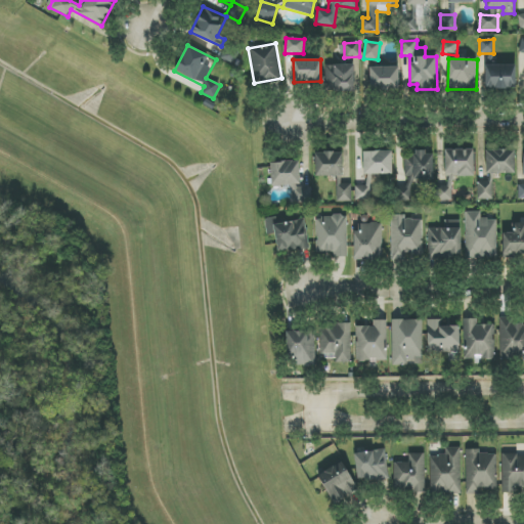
[(330,67),(331,92),(360,91),(359,66),(330,67)]
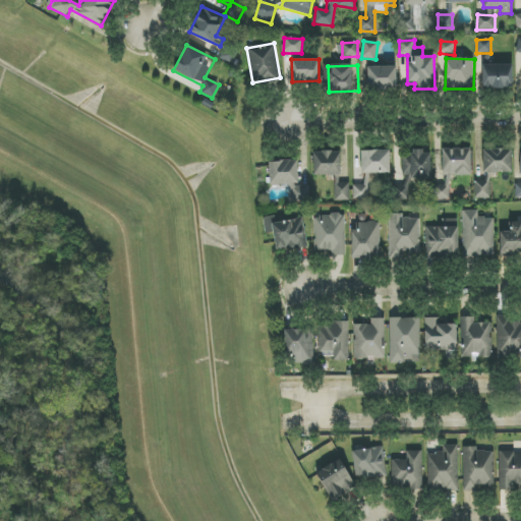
[(481,65),(482,89),(513,88),(512,65),(481,65)]
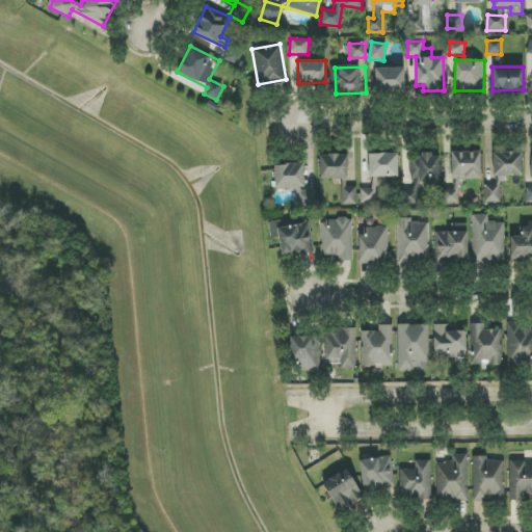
[(375,91),(405,91),(404,68),(375,69),(375,91)]
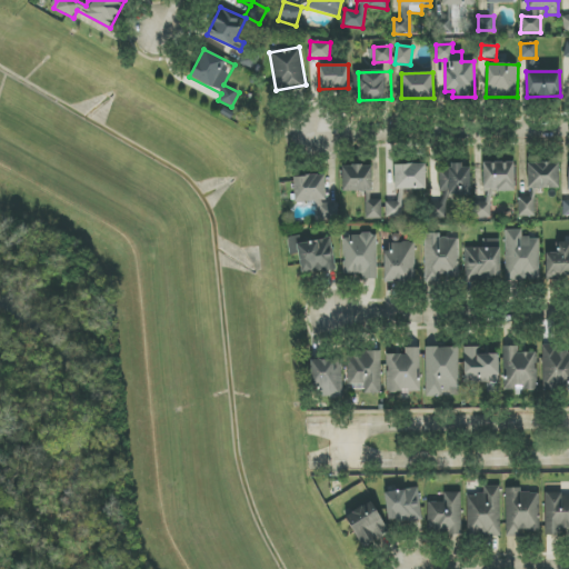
[(482,162),(483,177),(475,178),(476,218),(491,218),(491,192),(515,191),(515,162),(482,162)]
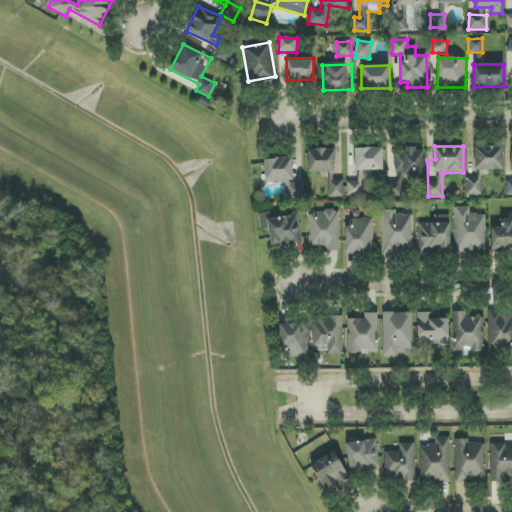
[(503,169),(503,146),(474,147),(474,170),(503,169)]
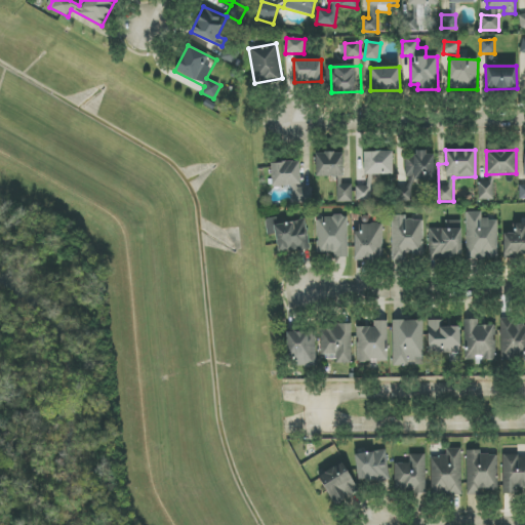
[(393,174),(393,151),(363,152),(364,174),(393,174)]
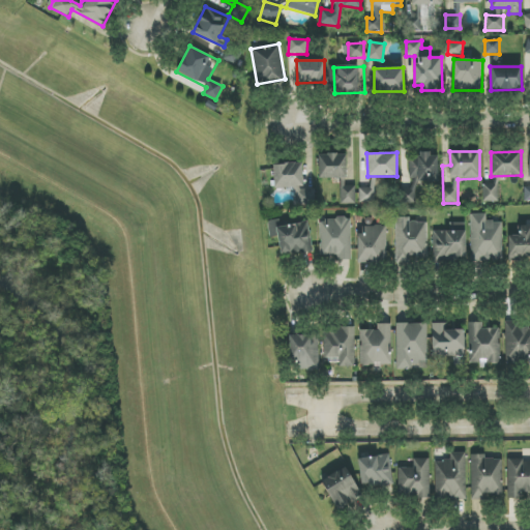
[(319,154),(319,178),(347,179),(347,154),(319,154)]
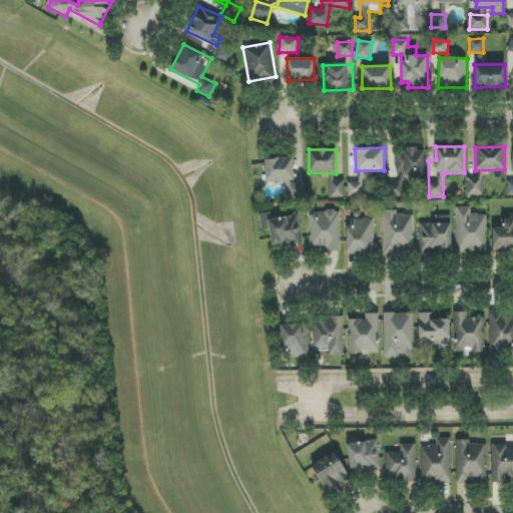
[(424,149),(396,150),(397,177),(424,177),(424,149)]
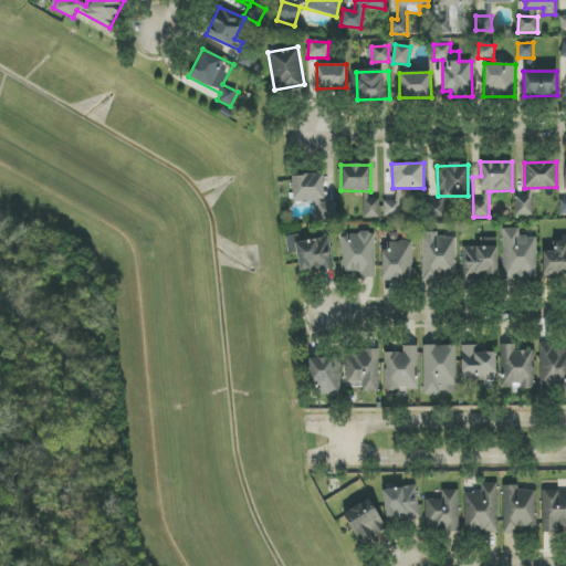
[(292,175),(293,201),(324,200),(323,174),(292,175)]
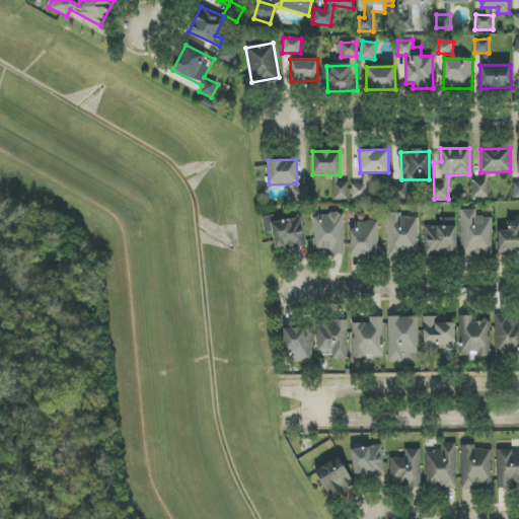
[(488,180),(473,180),(472,198),(488,199),(488,180)]
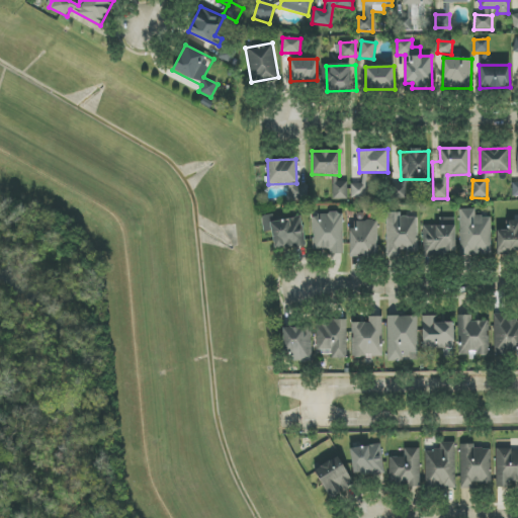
[(348,199),(348,182),(332,182),(333,199),(348,199)]
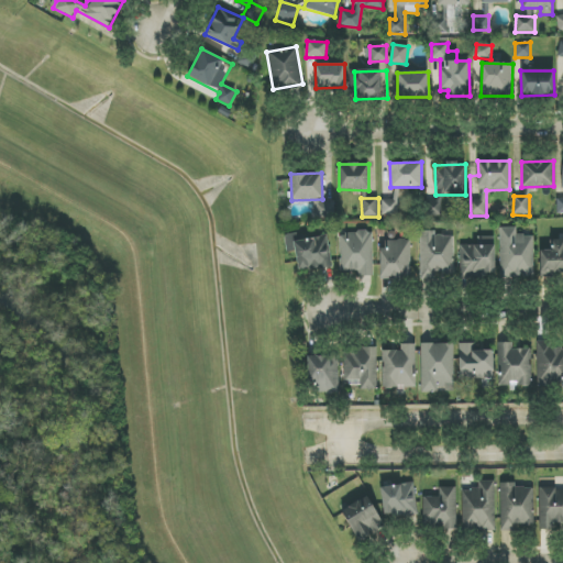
[(334,201),(315,200),(313,218),(334,218),(334,201)]
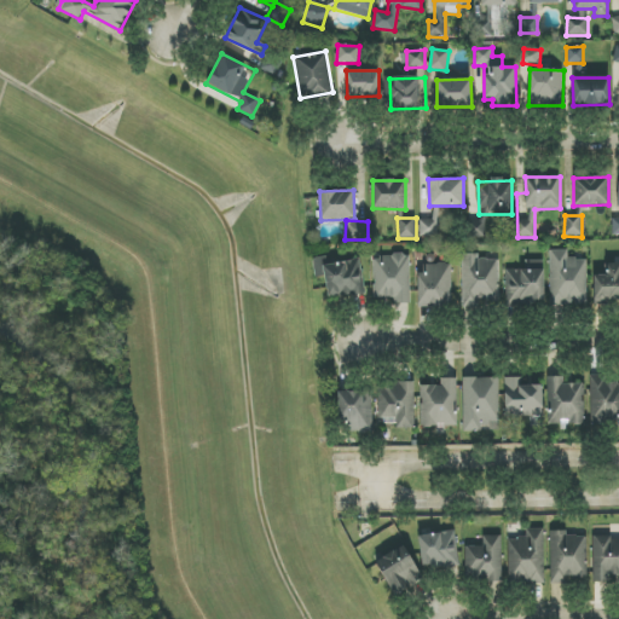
[(420,236),(438,237),(438,220),(420,220),(420,236)]
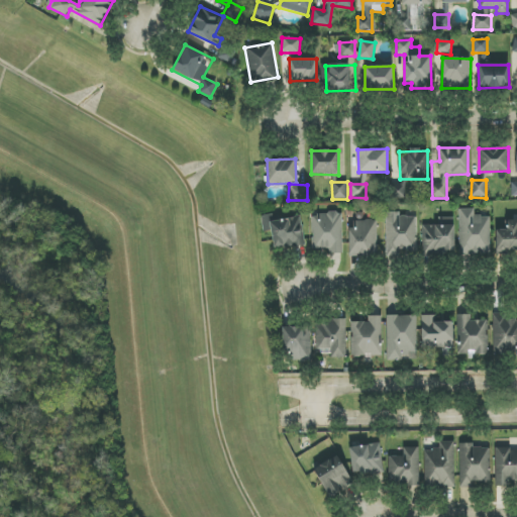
[(490,254),(490,216),(475,216),(475,209),(459,209),(460,254),(490,254)]
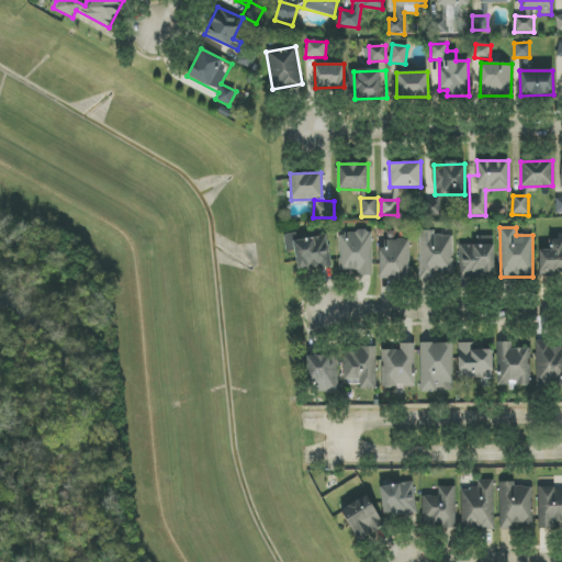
[(338,233),(339,273),(372,272),(371,233),(338,233)]
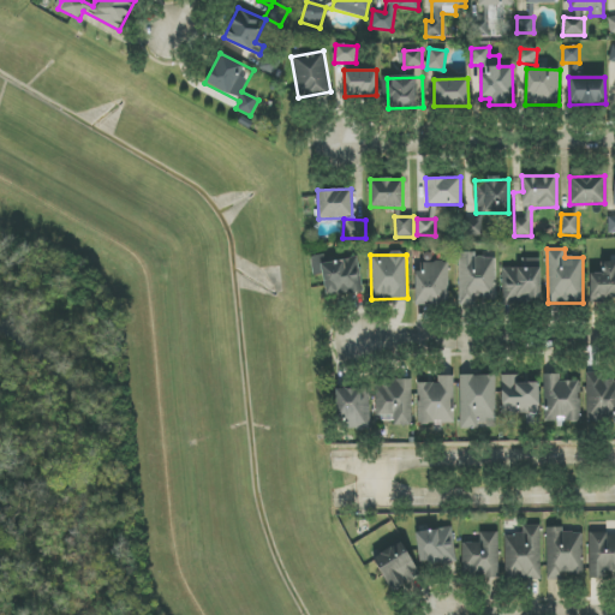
[(496,256),(459,255),(459,304),(473,304),(473,298),(496,298),(496,256)]
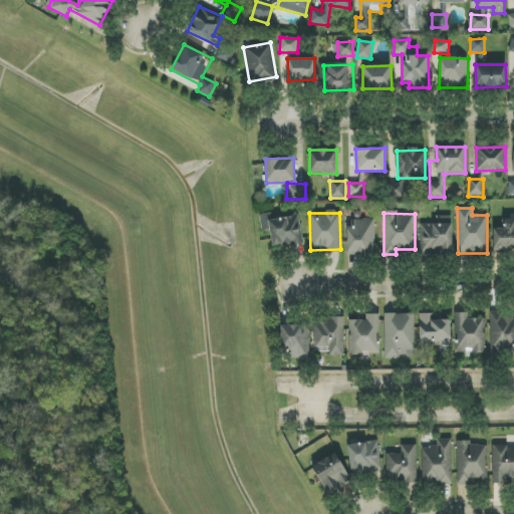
[(271,219),(271,214),(260,215),(261,231),(270,230),(272,247),(301,245),(298,217),(271,219)]
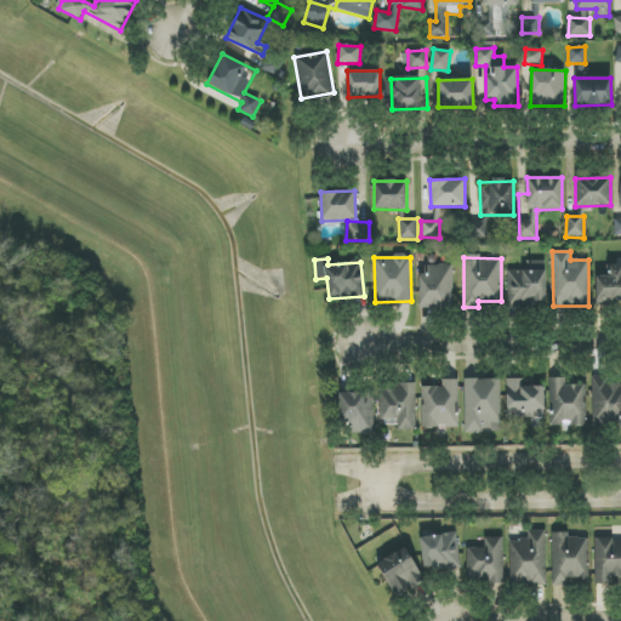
[(546,262),(527,262),(527,271),(507,271),(507,303),(546,302),(546,262)]
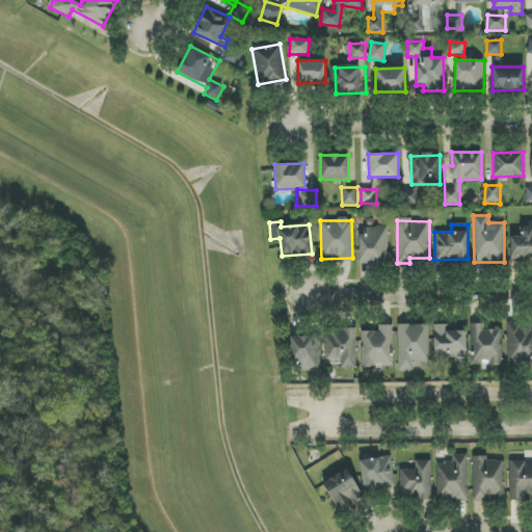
[(361,262),(389,262),(388,227),(360,228),(361,262)]
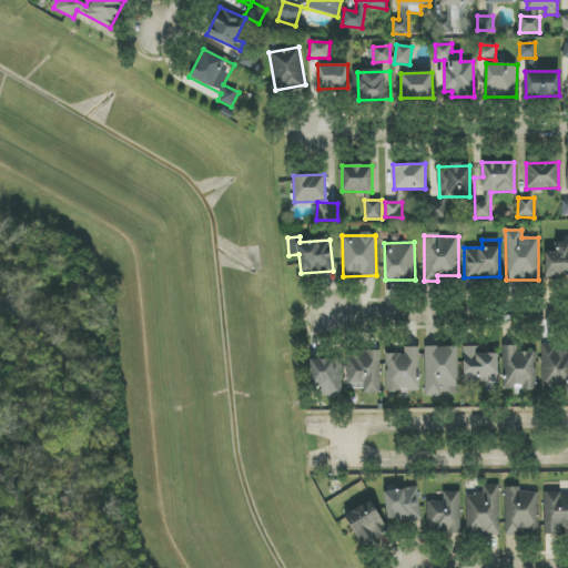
[(567,242),(557,243),(558,253),(545,253),(545,276),(567,275),(567,242)]
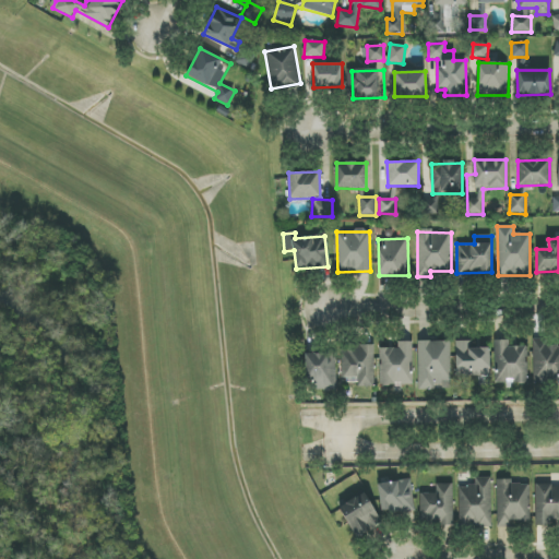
[(528,382),(527,346),(509,346),(509,340),(495,341),(496,383),(528,382)]
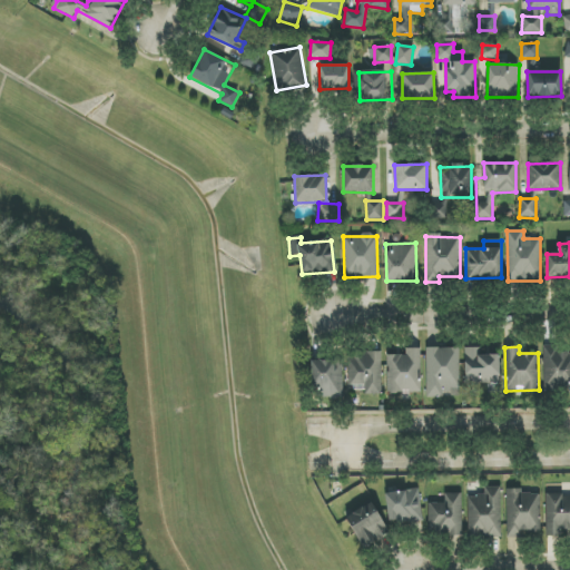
[(425,349),(426,397),(443,397),(443,394),(460,394),(459,347),(425,349)]
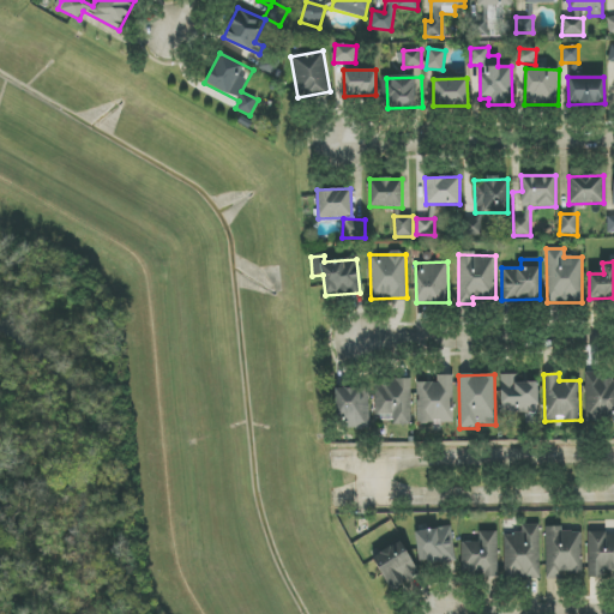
[(517,374),(500,375),(501,415),(539,414),(537,383),(517,383),(517,374)]
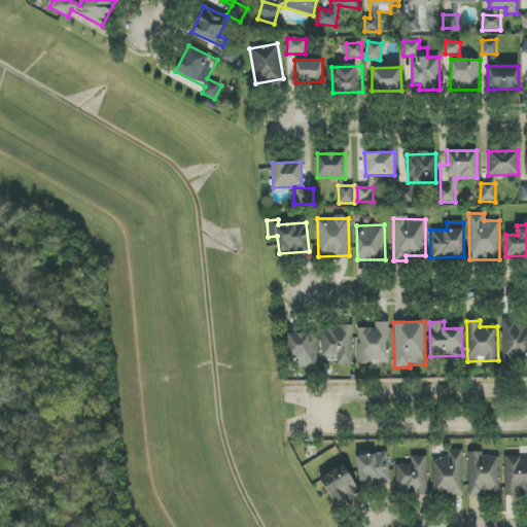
[(389,322),(375,322),(375,328),(357,328),(358,363),(389,362),(389,322)]
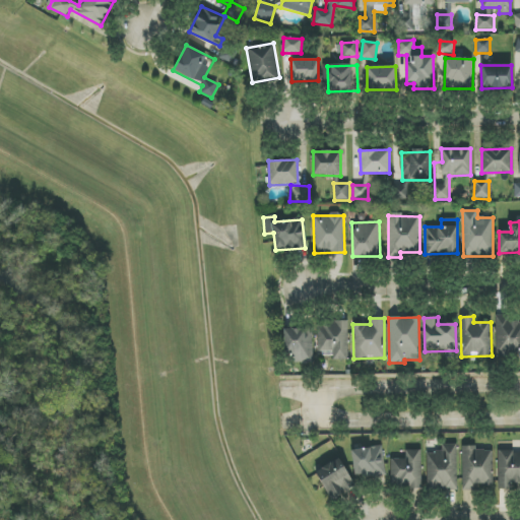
[(496,353),(519,353),(519,318),(497,318),(496,353)]
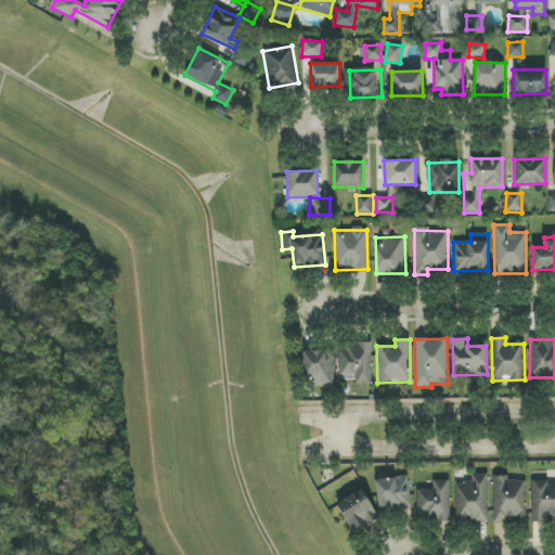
[(372,385),(372,344),(338,344),(339,375),(355,375),(355,385),(372,385)]
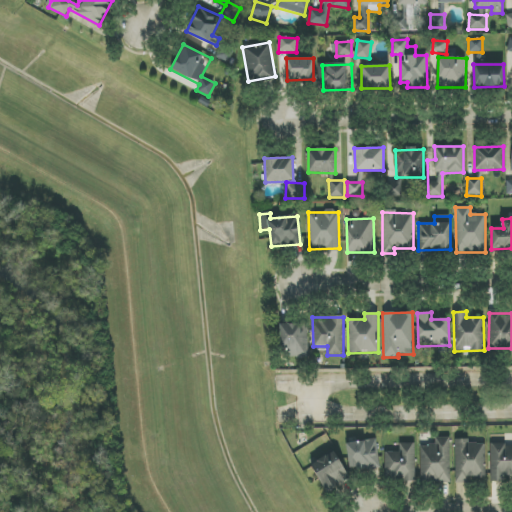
[(282,358),(308,357),(307,324),(281,325),(282,358)]
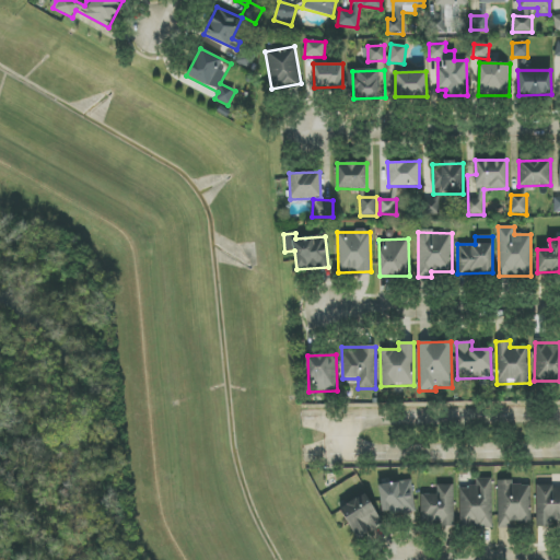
[(459,488),(459,528),(493,528),(492,478),(476,479),(476,488),(459,488)]
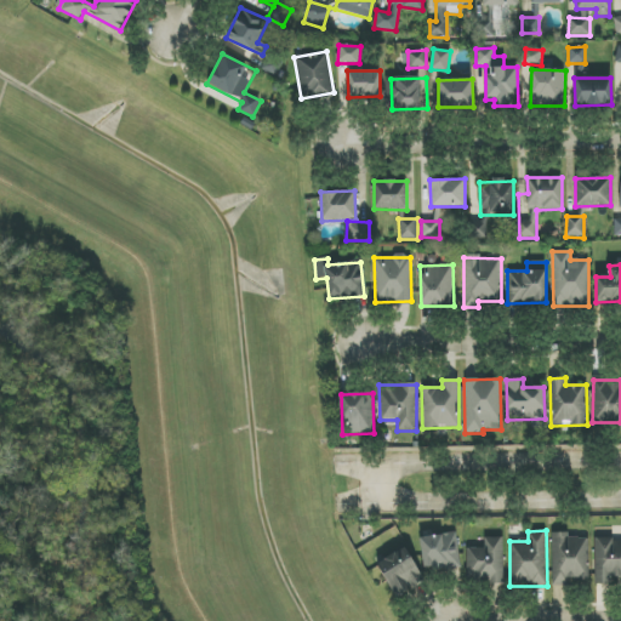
[(569,533),(551,533),(552,586),(569,586),(569,580),(590,580),(588,537),(569,537),(569,533)]
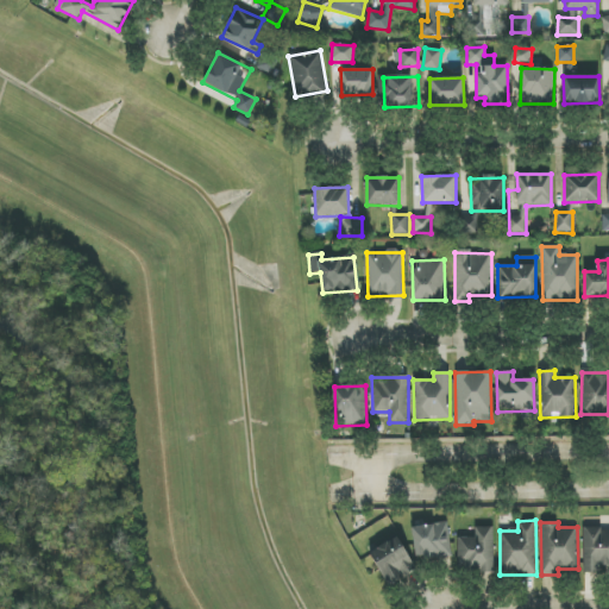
[(447,525),(412,526),(414,558),(449,557),(447,525)]
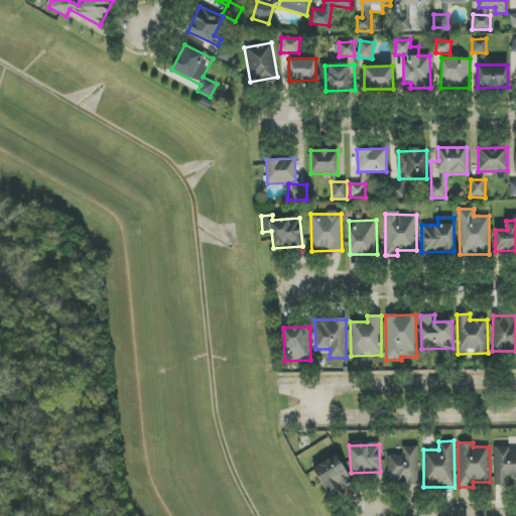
[(388,456),(388,484),(418,483),(418,446),(402,446),(402,456),(388,456)]
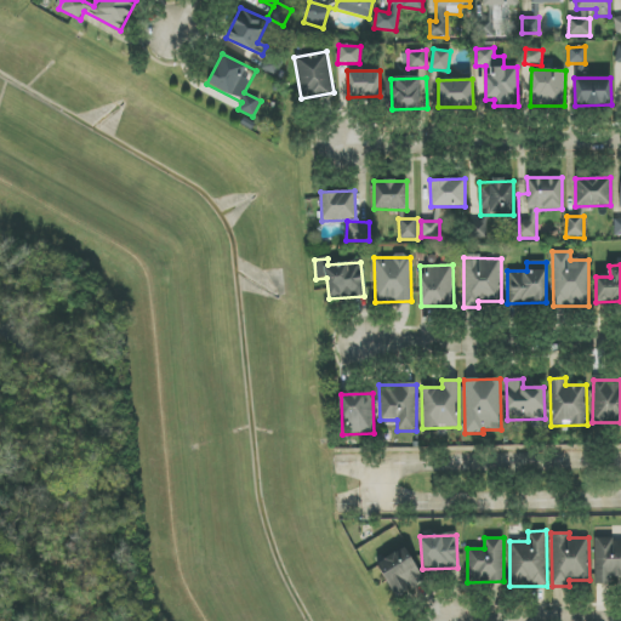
[(596,585),(611,585),(611,579),(620,577),(620,539),(594,540),(596,585)]
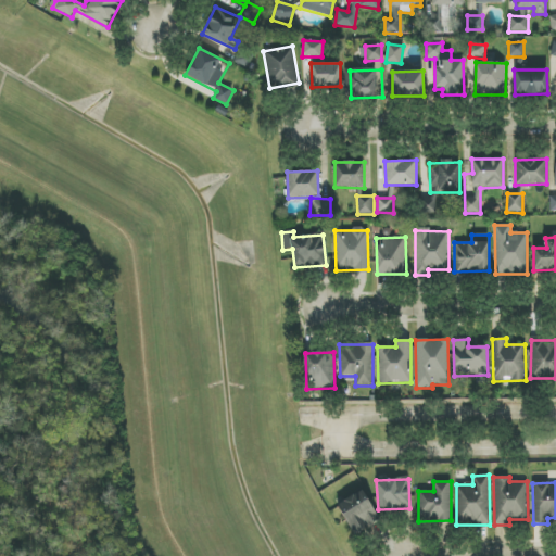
[(337,505),(353,534),(379,520),(363,490),(337,505)]
